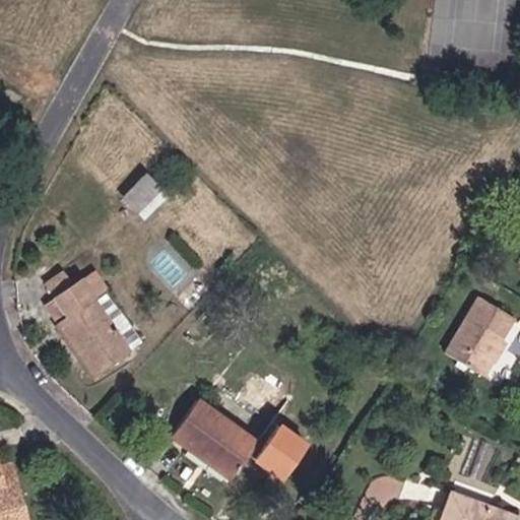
[(137,211),(158,189),(144,176),(123,198),(137,211)]
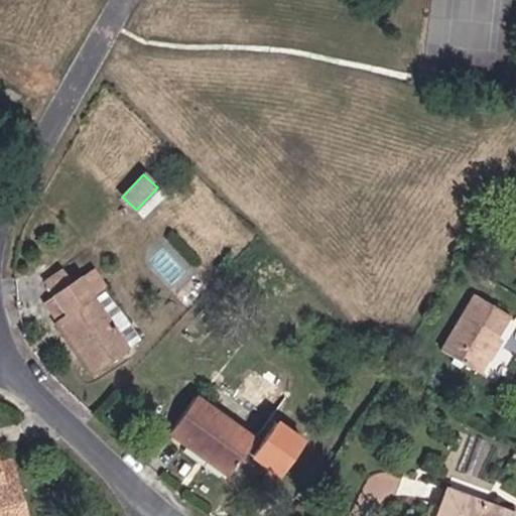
[(140,340),(91,269),(71,283),(54,294),(52,295),(66,313),(56,319),(94,374),(130,349),(129,347),(140,340)]
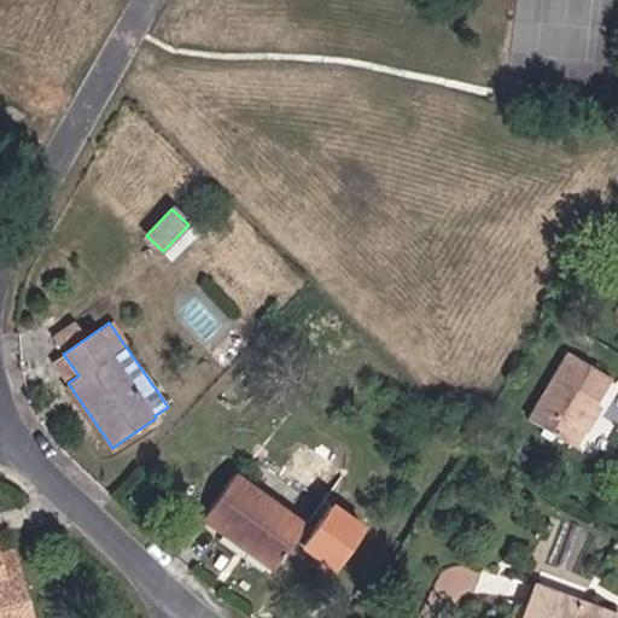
[(65,353),(85,339),(73,324),(54,337),(65,353)]
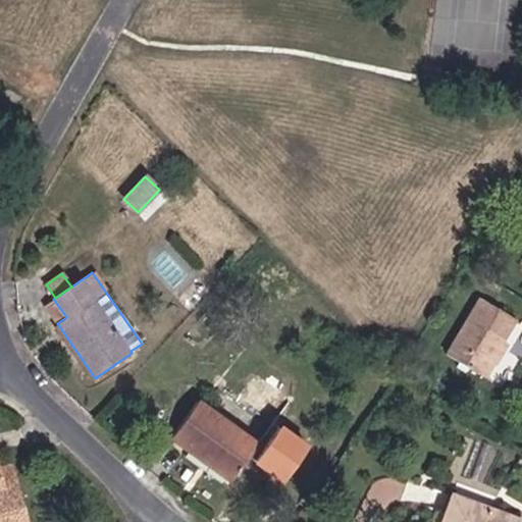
[(493,365),(507,344),(502,341),(515,319),(478,298),(445,355),(484,378),(492,365),(493,365)]
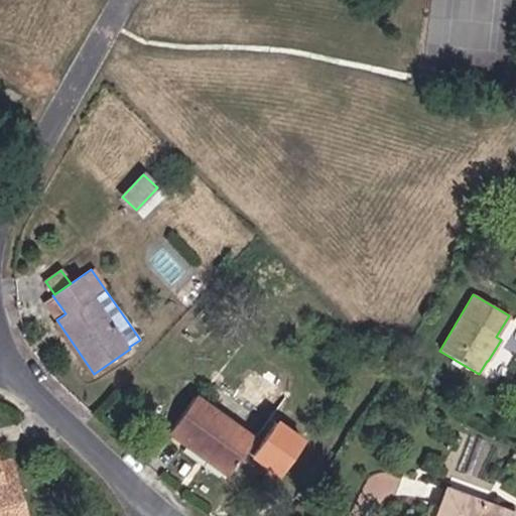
[(66,313),(52,295),(43,302),(56,319),(66,313)]
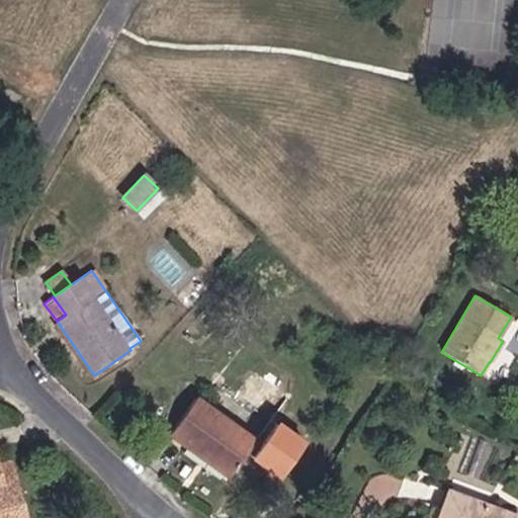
[(230,477),(255,441),(195,398),(170,435),(230,477)]
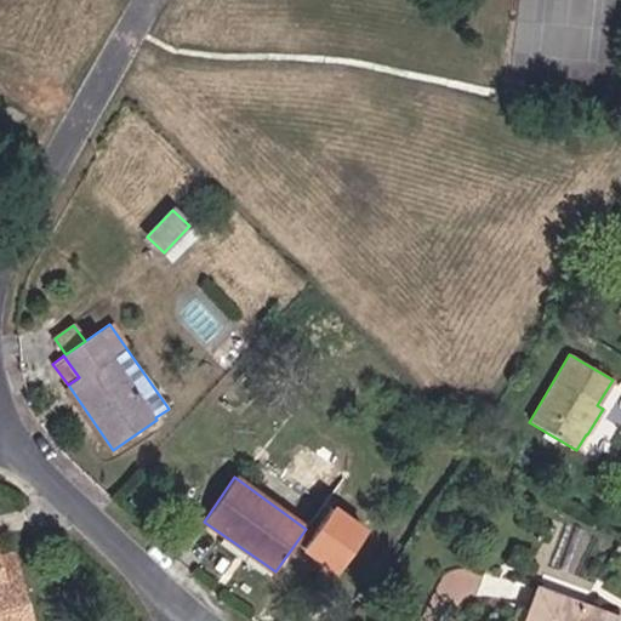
[(371,531),(337,508),(307,552),(341,575),(371,531)]
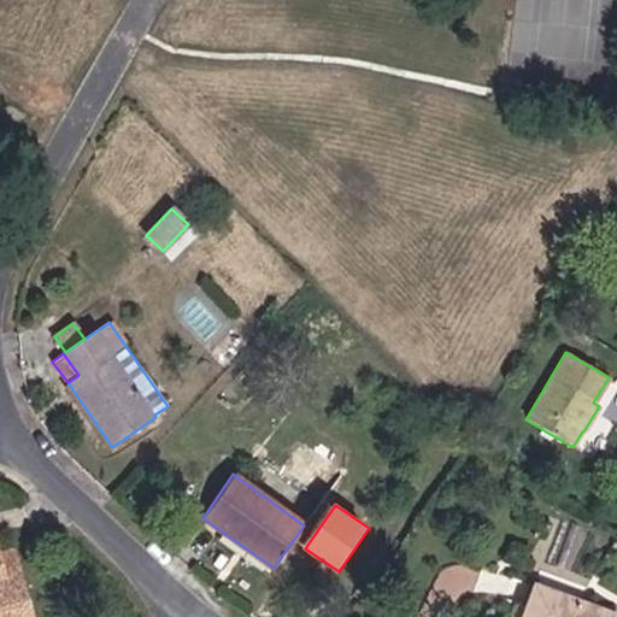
[(0,591),(19,586),(10,551),(0,553),(0,591)]
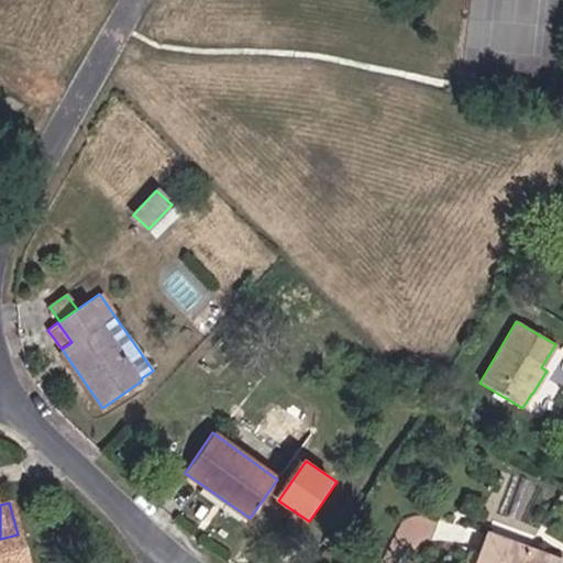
[(0,539),(0,562),(25,562),(18,534),(0,539)]
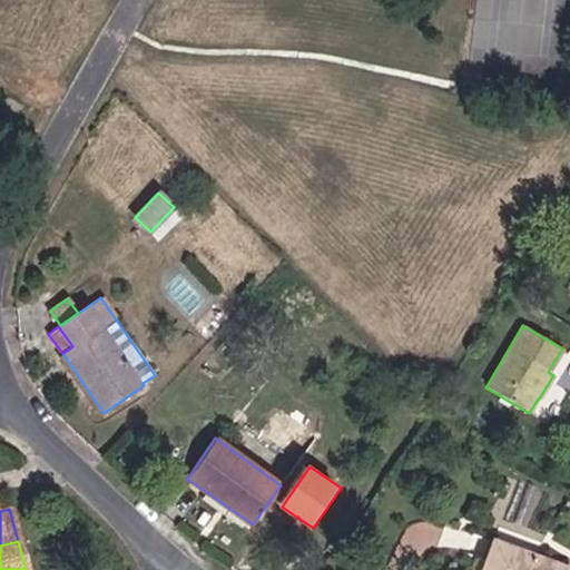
[(564,569),(566,568),(493,541),(482,569),(564,569)]
